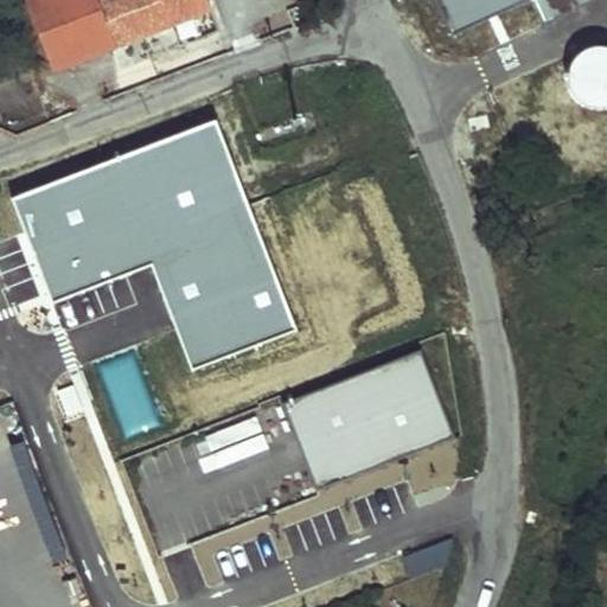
[(30,0),(29,1),(57,68),(115,44),(116,46),(211,7),(208,0),(30,0)]
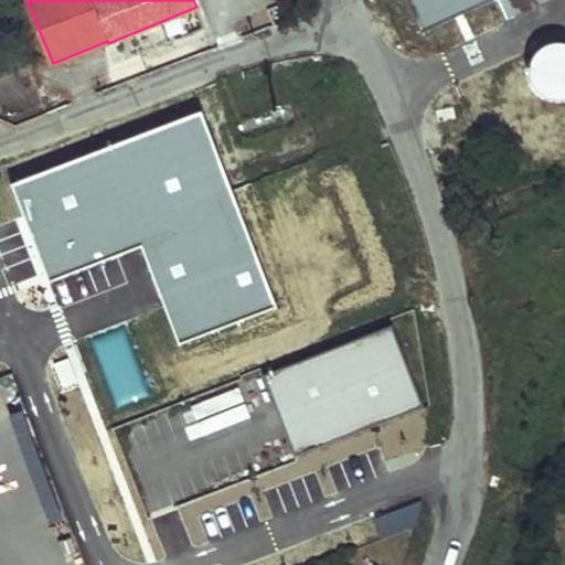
[(265,370),(294,450),(420,405),(392,324),(265,370)]
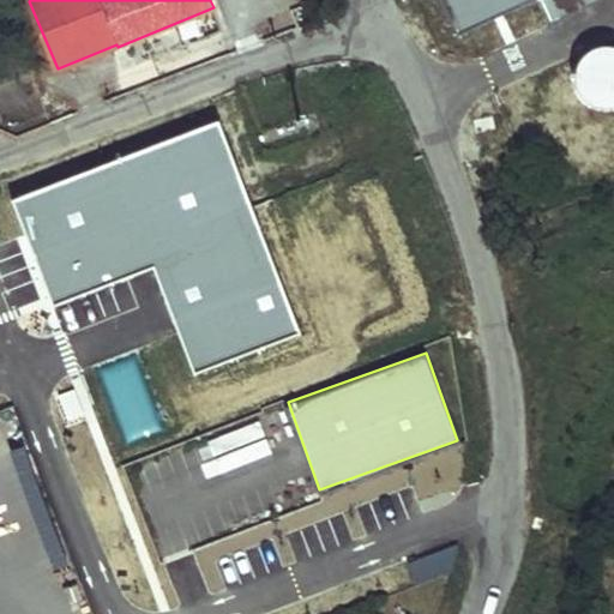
[(53,563),(65,558),(13,417),(0,421),(0,432),(4,431),(53,563)]
